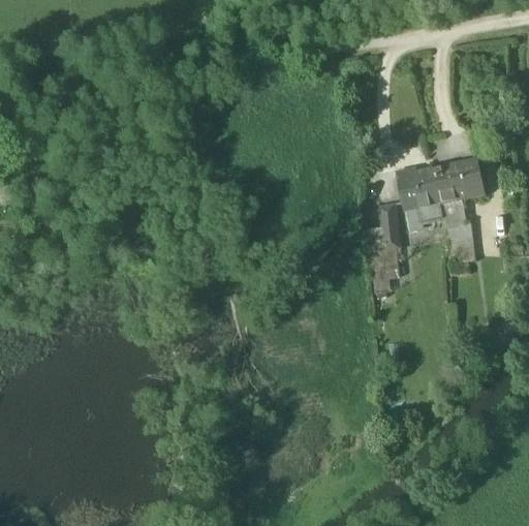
[(477,160),(433,169),(441,204),(462,199),(485,194),(477,160)]
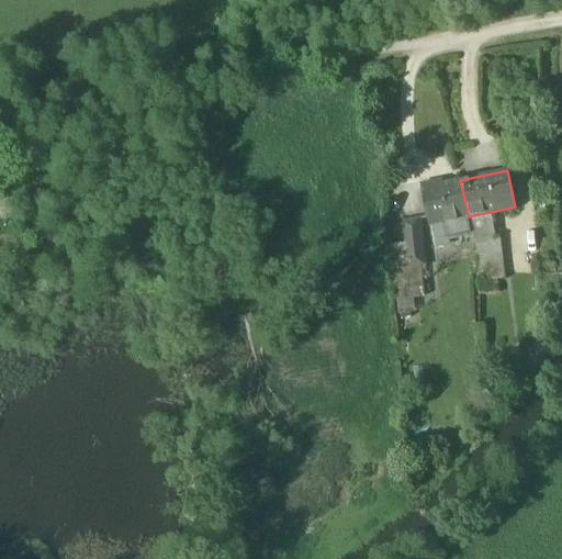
[(422,183),(430,224),(467,216),(469,216),(460,180),(441,185),(440,180),(422,183)]
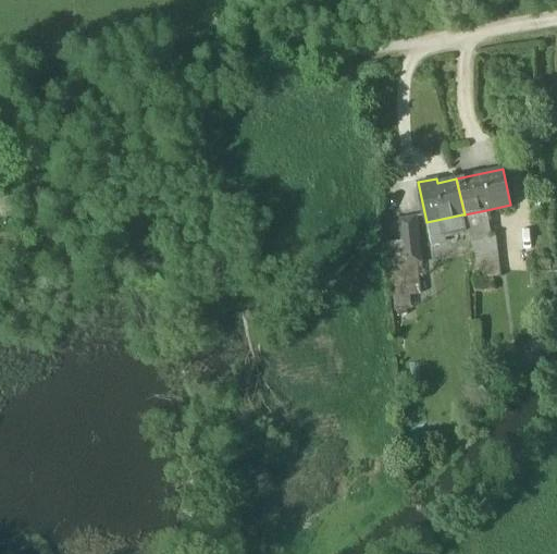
[(466,231),(468,237),(491,234),(486,210),(465,214),(462,214),(466,231)]
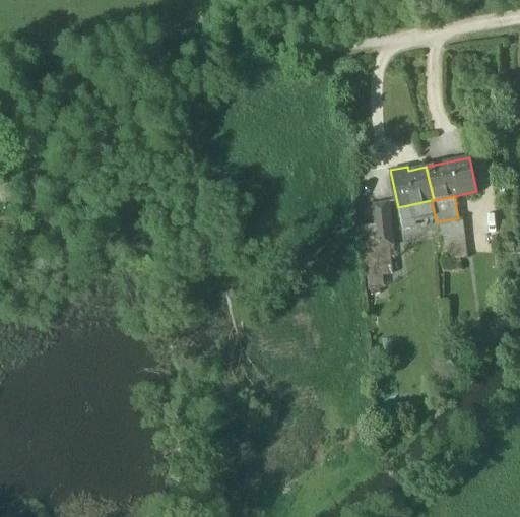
[(373,203),(377,247),(392,244),(387,200),(373,203)]
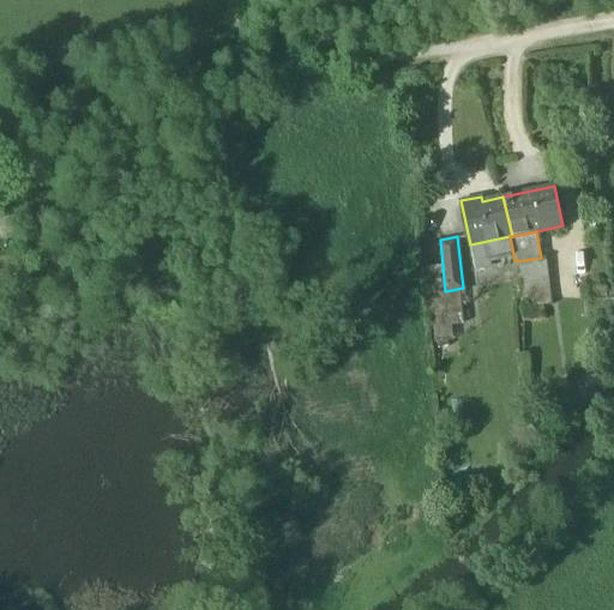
[(513,254),(510,236),(470,245),(474,267),(488,264),(487,259),(513,254)]
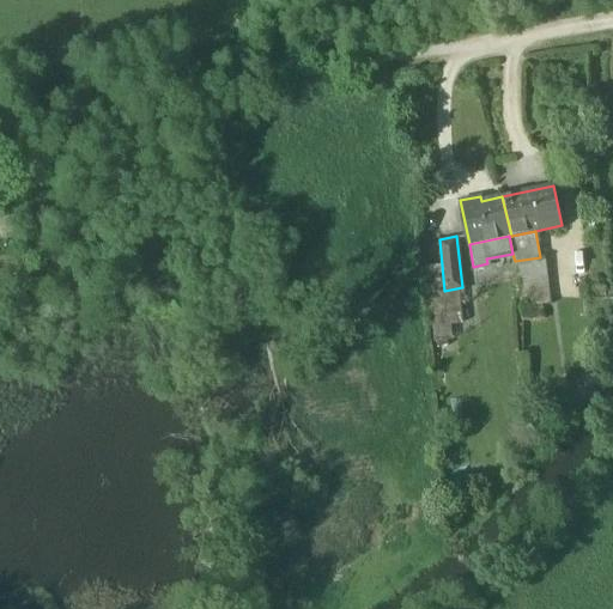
[(515,261),(521,305),(550,302),(545,257),(540,257),(515,261)]
